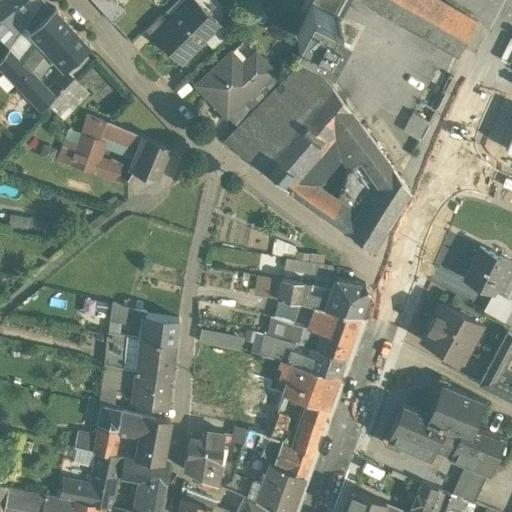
[(0,0),(0,21),(1,22),(14,9),(23,0),(0,0)]
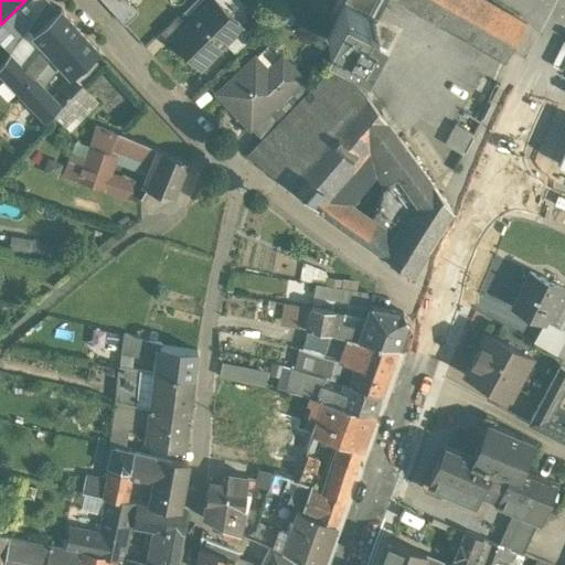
[(45,0),(25,0),(16,10),(30,24),(46,1),(45,0)]
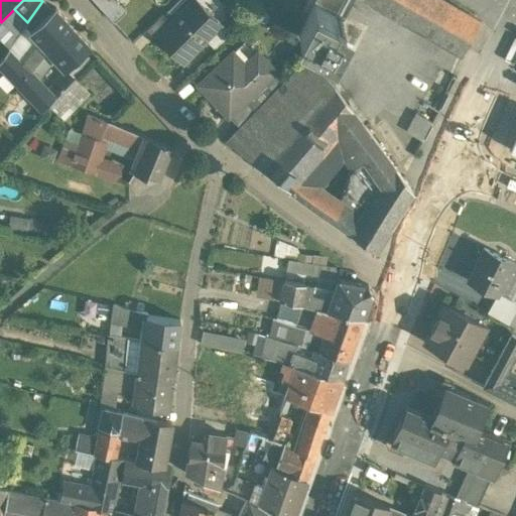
[(114,1),(112,0),(94,0),(115,22),(124,12),(114,1)]
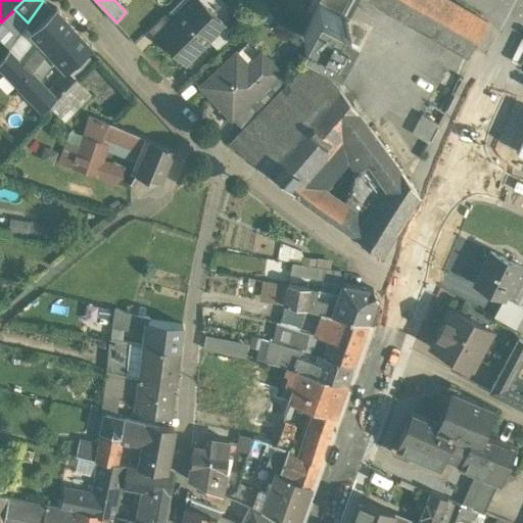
[(196,0),(173,24),(173,25),(159,38),(161,39),(186,63),(223,27),(196,0)]
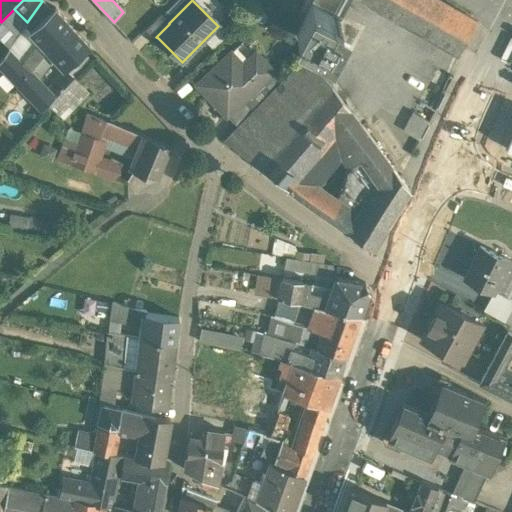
[(311,0),(311,2),(338,17),(348,0),(311,0)]
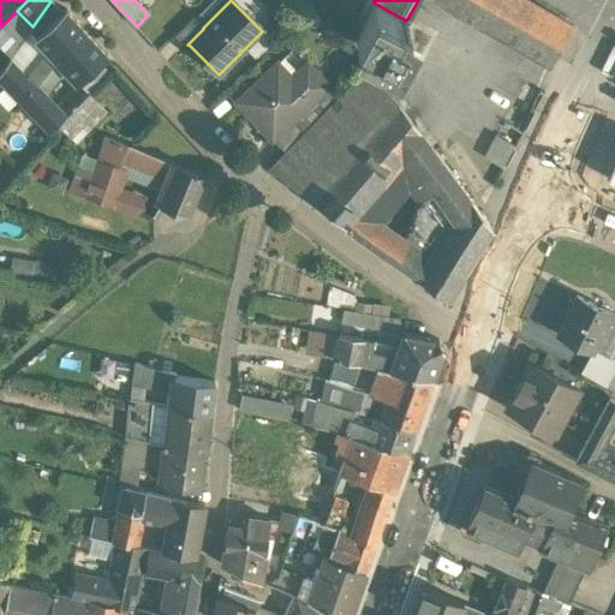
[(526,0),(431,0),(550,66),(571,28),(526,0)]
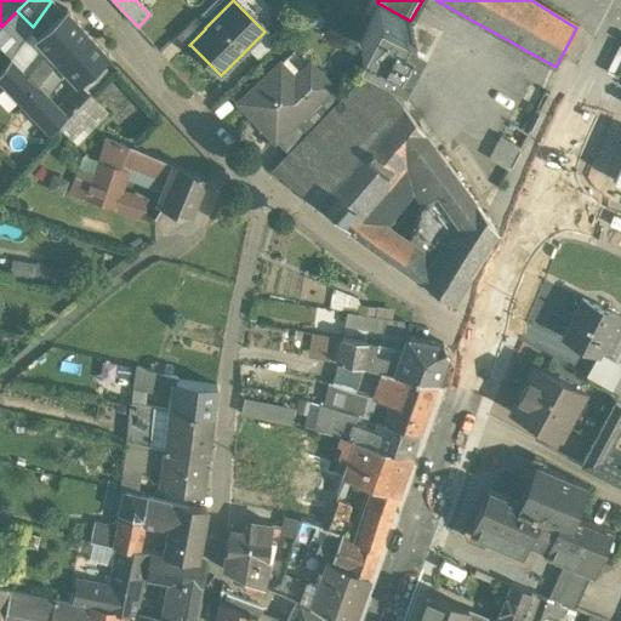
[(33,27),(29,33),(35,39),(63,13),(52,1),(51,1),(33,27)]
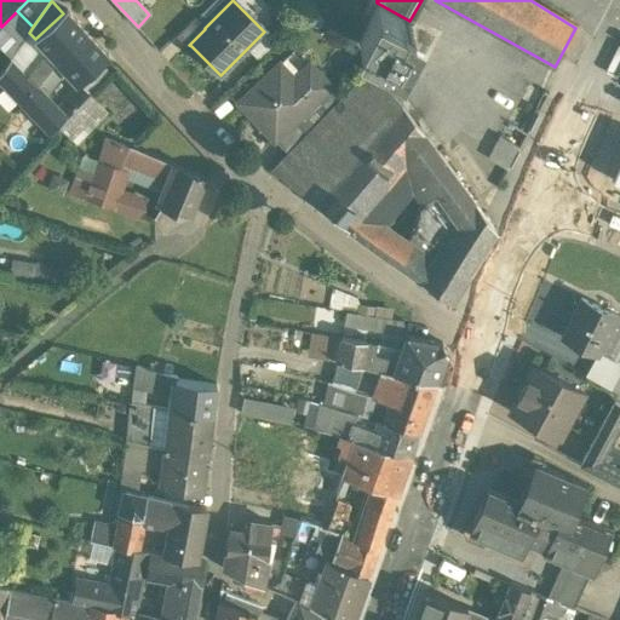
[(377,3),(357,38),(391,56),(409,21),(377,3)]
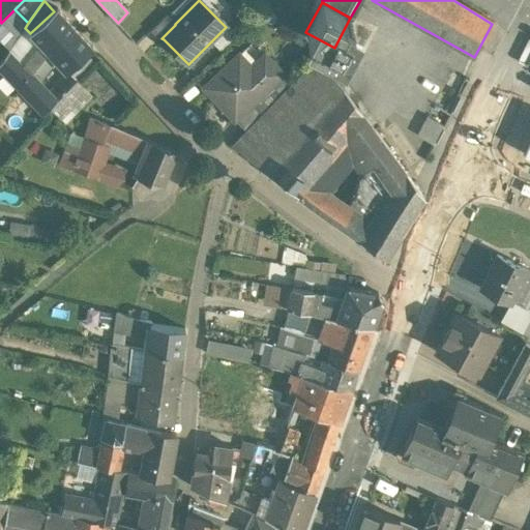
[(75,29),(56,8),(54,11),(30,33),(41,46),(48,53),(75,29)]
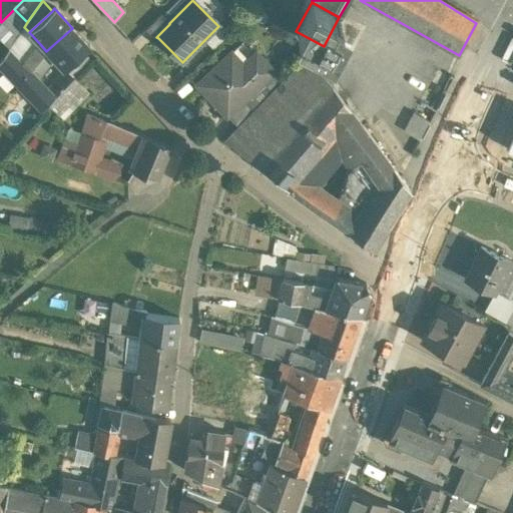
[(14,9),(1,22),(17,38),(24,27),(27,22),(14,9)]
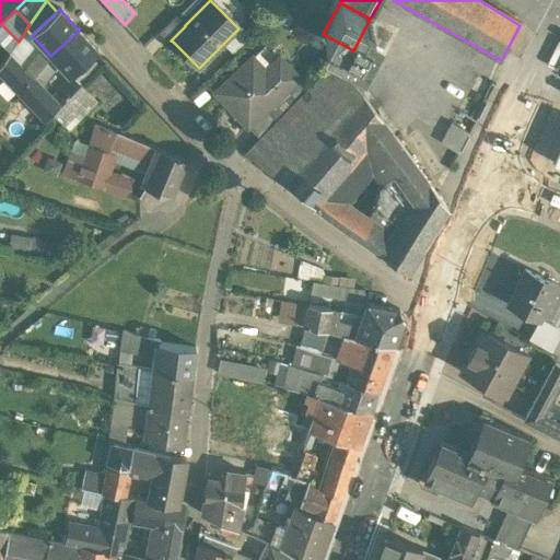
[(176,16),(159,34),(170,45),(173,42),(171,41),(185,26),(185,25),(176,16)]
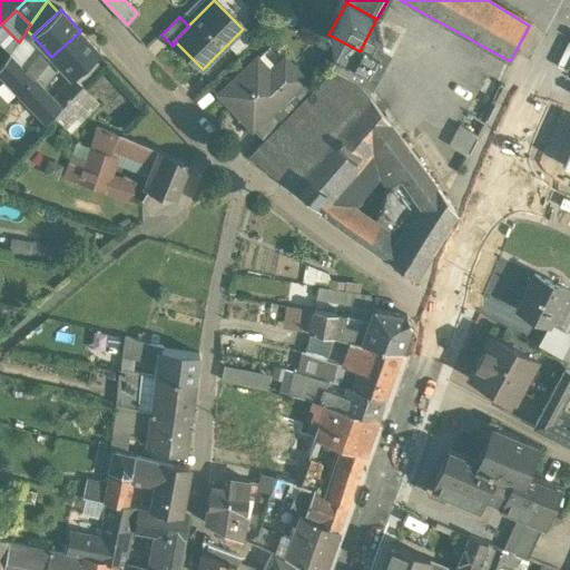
[(99,51),(80,31),(51,57),(71,77),(99,51)]
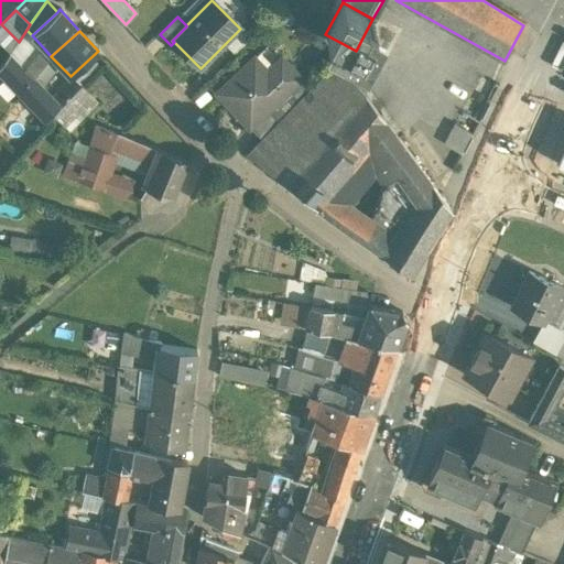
[(356,51),(325,34),(324,38),(339,58),(346,67),(356,51)]
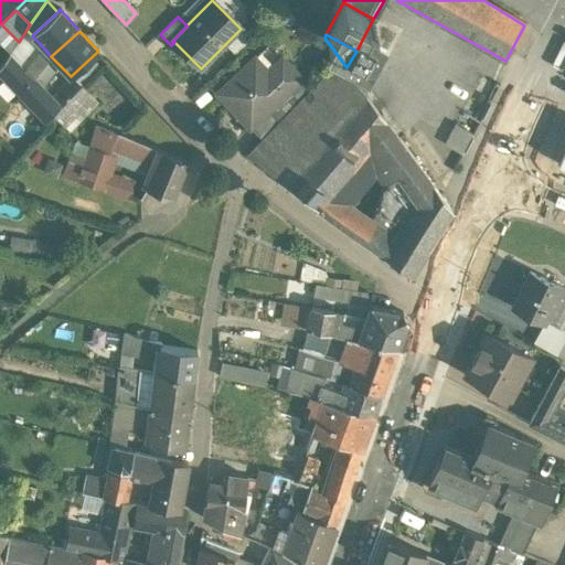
[(44,49),(25,72),(32,80),(51,56),(44,49)]
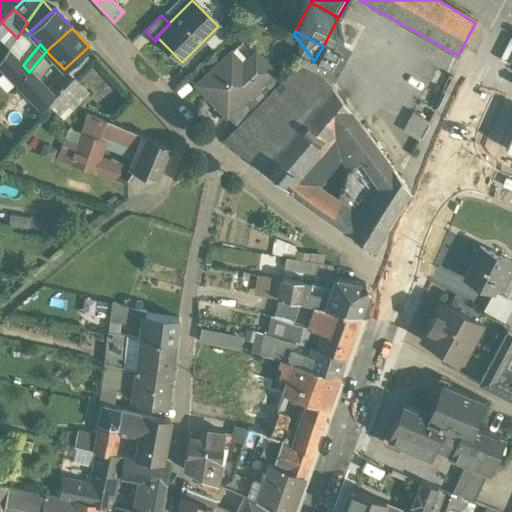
[(23,65),(8,50),(0,61),(0,67),(18,86),(29,72),(23,65)]
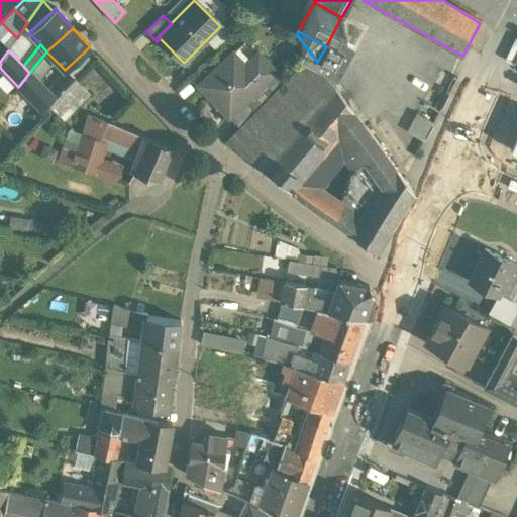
[(317,62),(311,54),(306,58),(254,111),(239,127),(225,141),(291,191),(305,173),(338,133),(354,113),(317,62)]
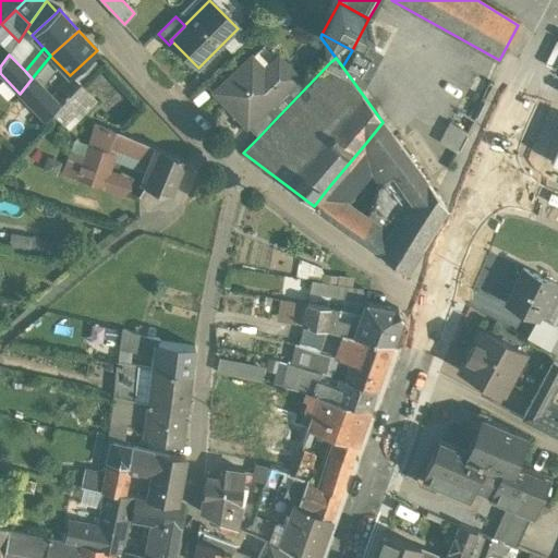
[(251,59),(215,93),(247,126),(265,109),(298,79),(278,59),(264,72),(251,59)]
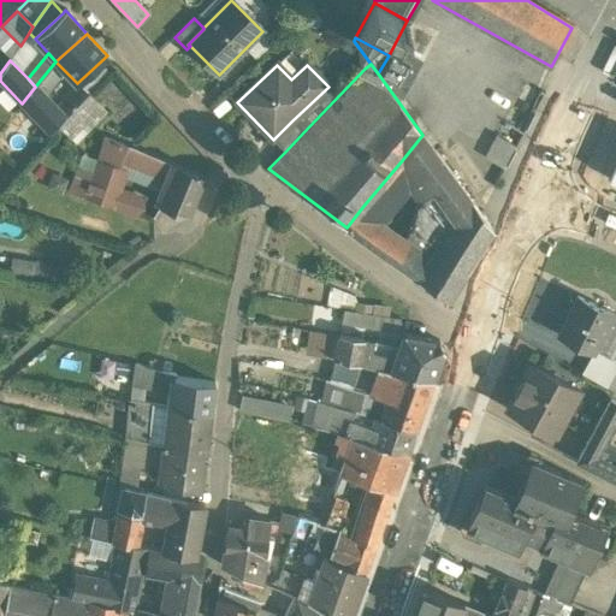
[(57,108),(35,87),(22,104),(51,134),(66,118),(57,108)]
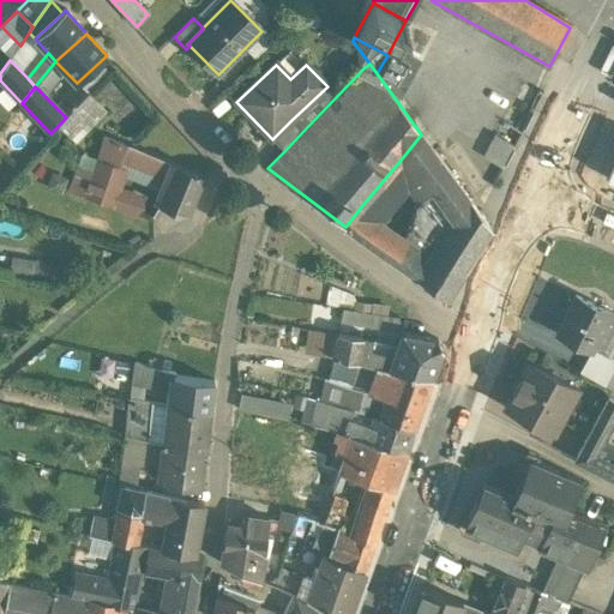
[(74,89),(56,108),(66,118),(89,92),(84,88),(74,89)]
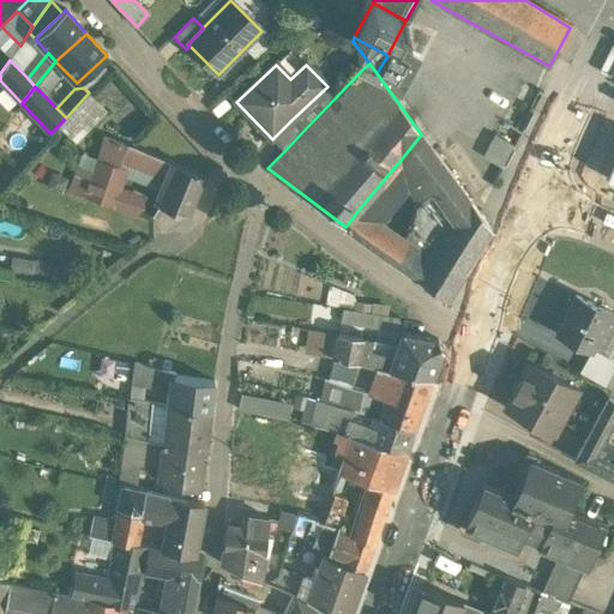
[(292,120),(272,138),(284,151),(302,132),(292,120)]
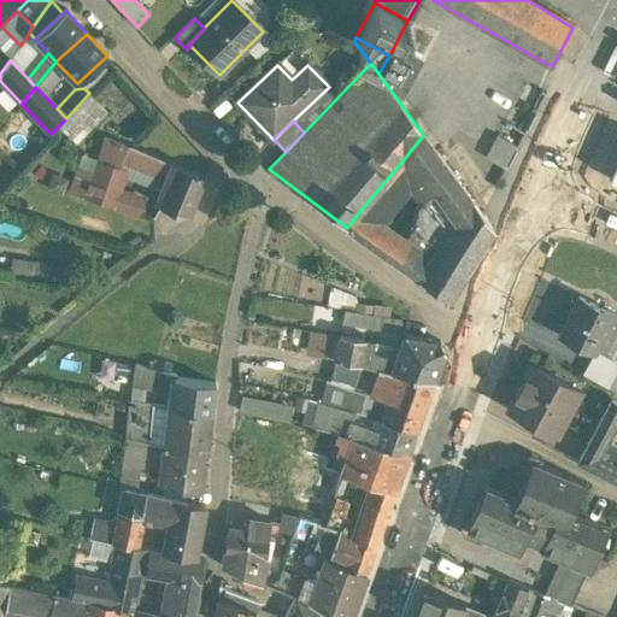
[(440,157),(423,135),(404,159),(416,176),(418,174),(440,157)]
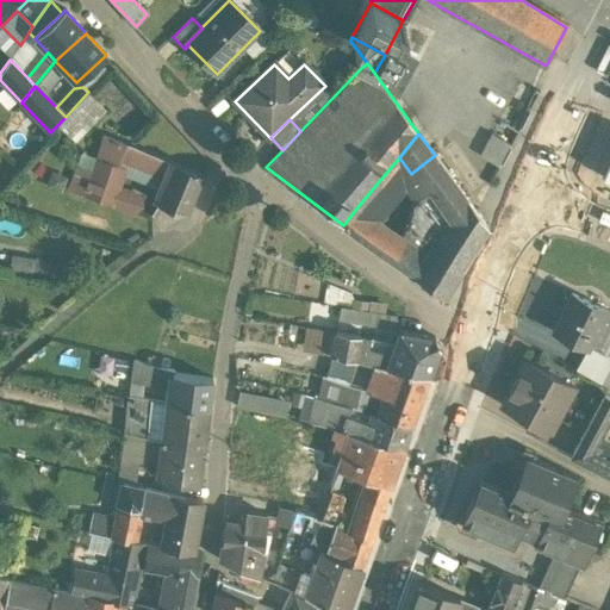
[(101,136),(94,157),(97,159),(125,168),(131,166),(138,149),(101,136)]
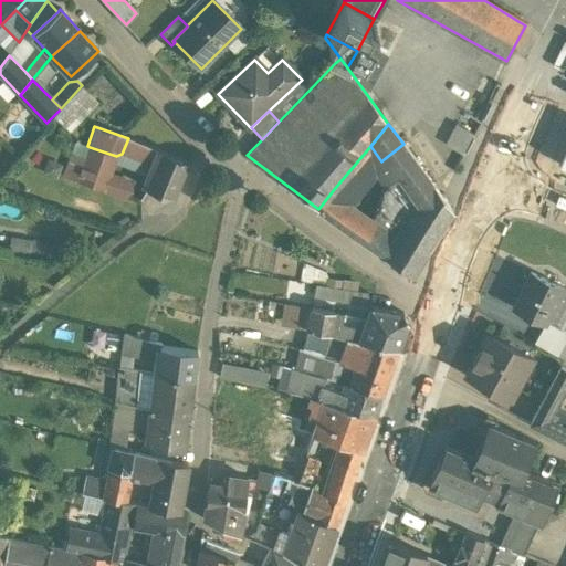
[(159,152),(128,138),(122,154),(152,166),(159,152)]
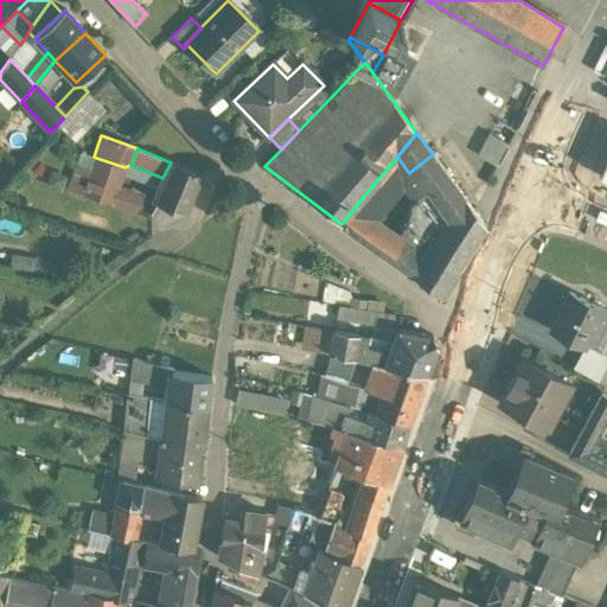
[(433,154),(411,171),(421,183),(423,181),(427,187),(446,173),(433,154)]
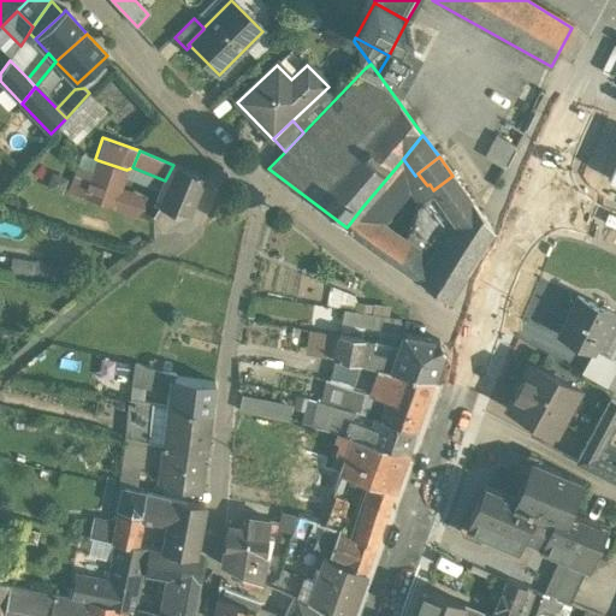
[(126,170),(98,160),(93,175),(84,199),(113,208),(118,196),(120,189),(126,170)]
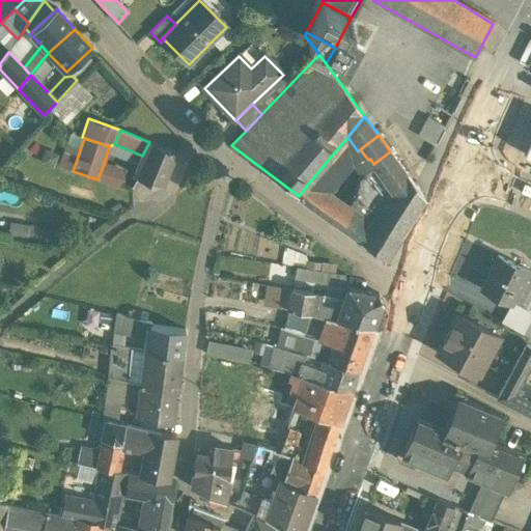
[(176,151),(149,140),(142,156),(139,162),(145,165),(139,178),(162,188),(176,151)]
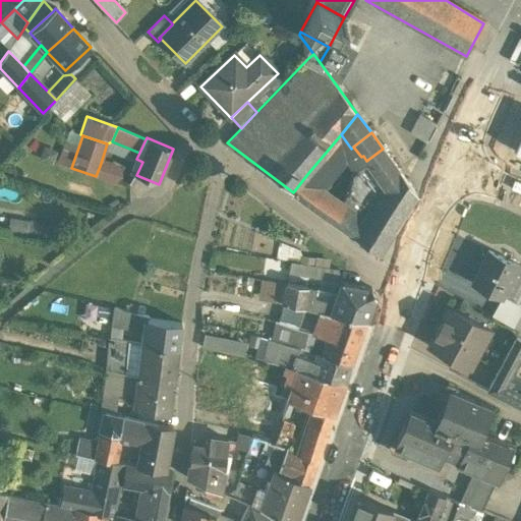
[(64,142),(56,163),(71,168),(78,148),(64,142)]
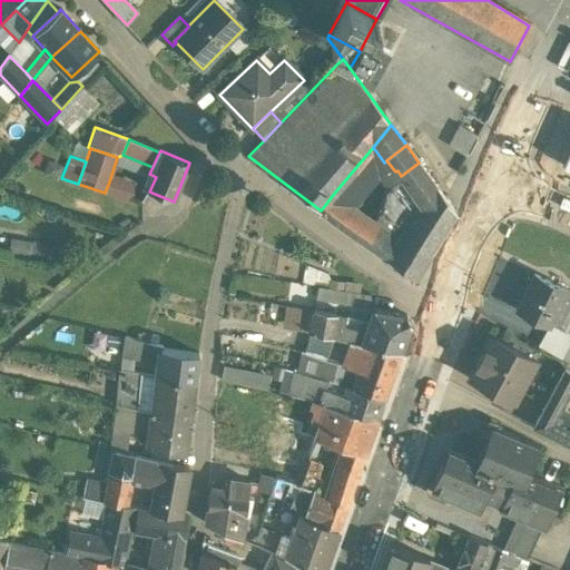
[(422,204),(397,244),(424,263),(455,212),(419,163),(401,176),(422,204)]
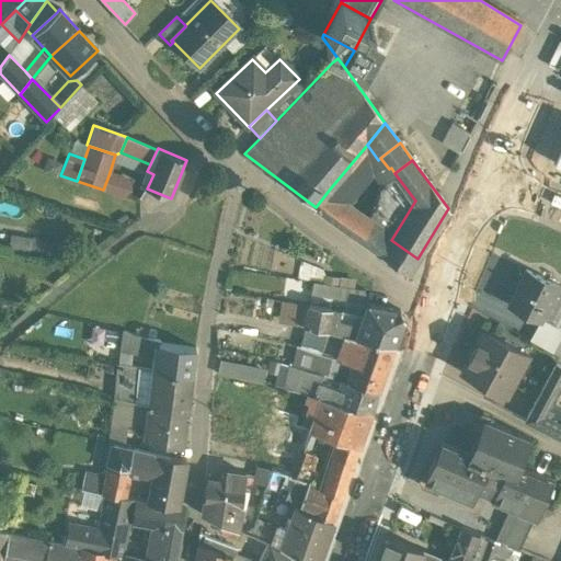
[(129,180),(110,172),(107,179),(112,180),(107,191),(123,196),(129,180)]
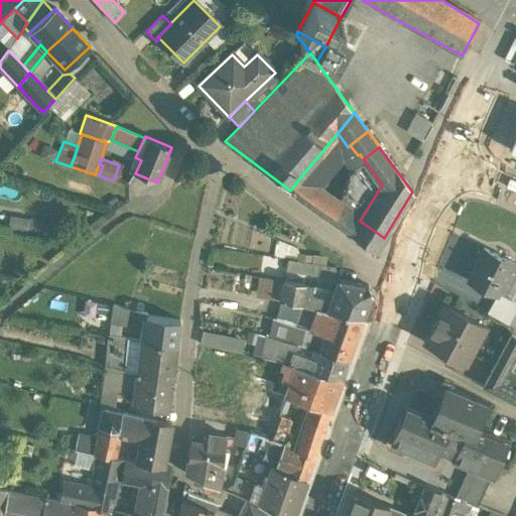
[(304,172),(290,190),(308,205),(351,234),(360,221),(318,190),(321,185),(304,172)]
